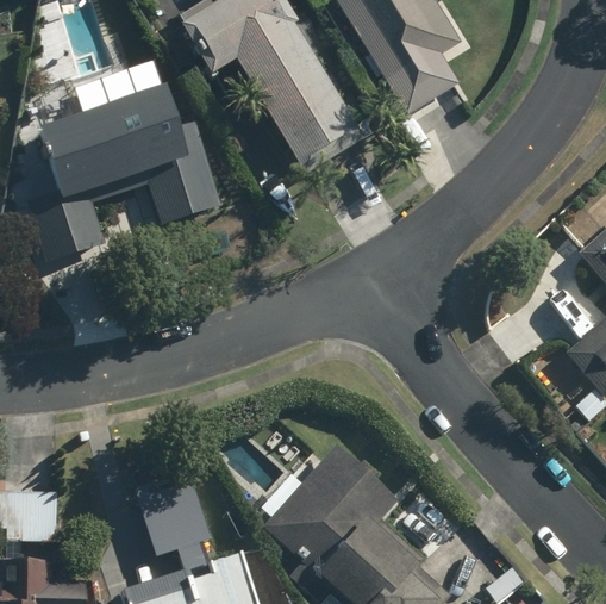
[(305,173),(364,136),(293,22),(297,19),(285,0),(217,0),(177,24),(210,74),(235,58),(305,173)]
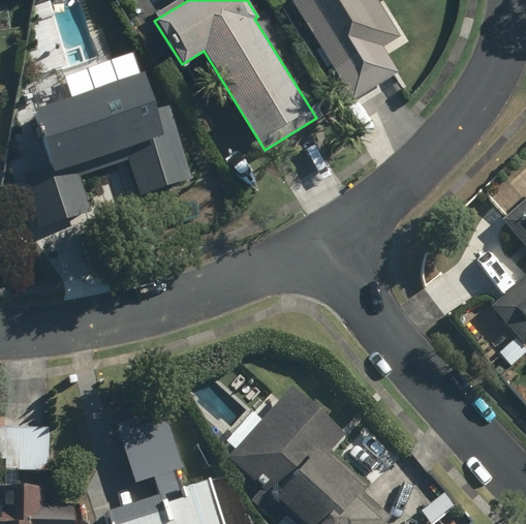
[(292,0),(352,98),(399,70),(382,44),(400,34),(379,0),(292,0)]
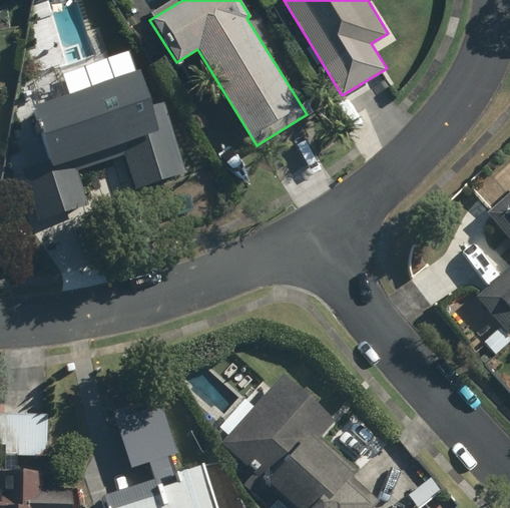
[(133,76),(31,108),(48,159),(23,167),(40,218),(89,203),(76,160),(119,146),(132,186),(187,168),(166,105),(144,112),(133,76)]
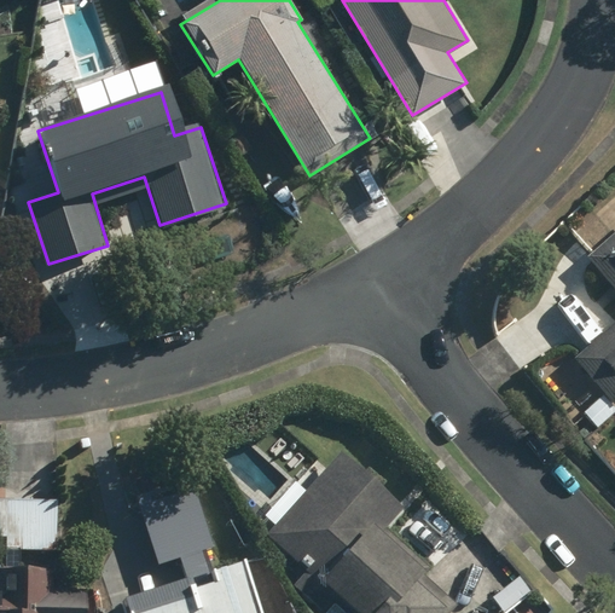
[(614,322),(574,358),(614,403),(614,231),(587,255),(614,287),(614,322)]
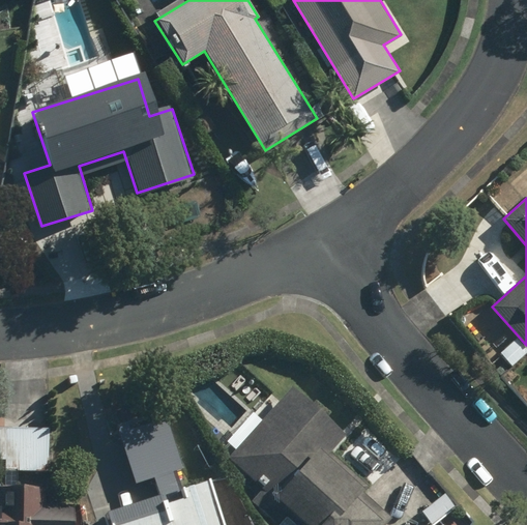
[(346,434),(292,385),(229,457),(263,487),(253,500),(280,524),(289,514),(301,524),(384,524),(392,516),(362,490),(369,484),(331,450),(346,434)]
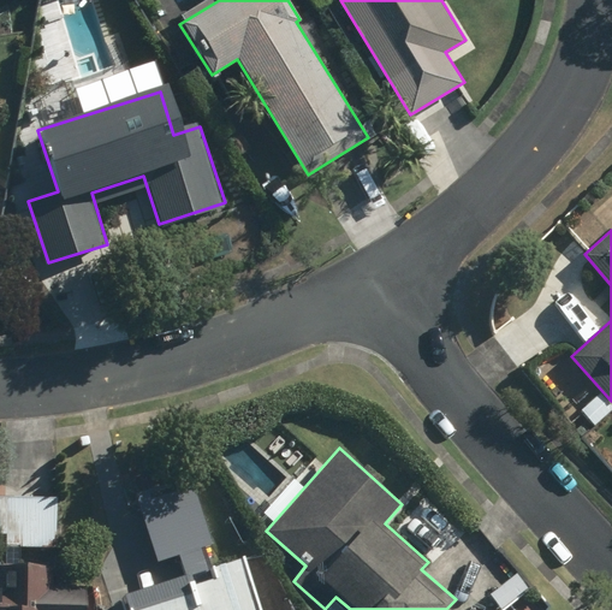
[(59,495),(0,492),(0,531),(7,532),(6,544),(58,545),(59,495)]
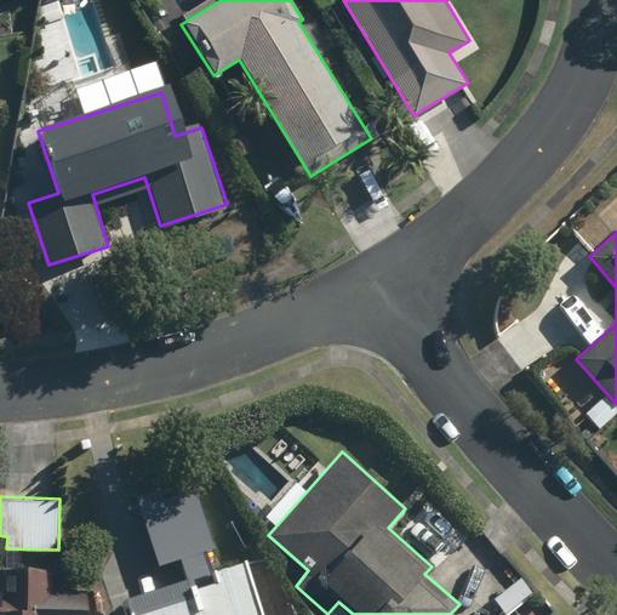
[(262,614),(245,562),(211,573),(204,552),(215,548),(205,518),(159,531),(175,584),(123,599),(126,614),(262,614)]
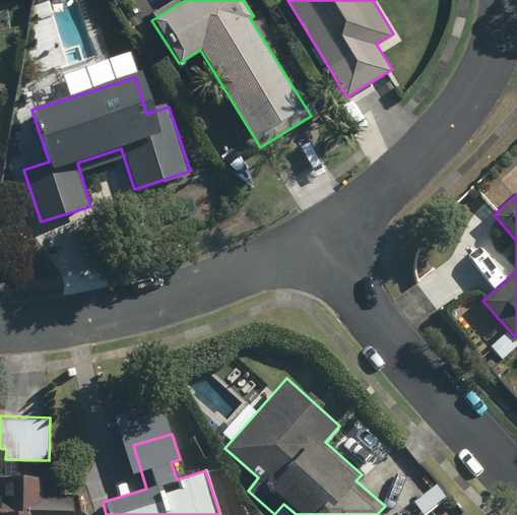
[(70,514),(72,494),(45,493),(46,477),(0,475),(0,514),(70,514)]
